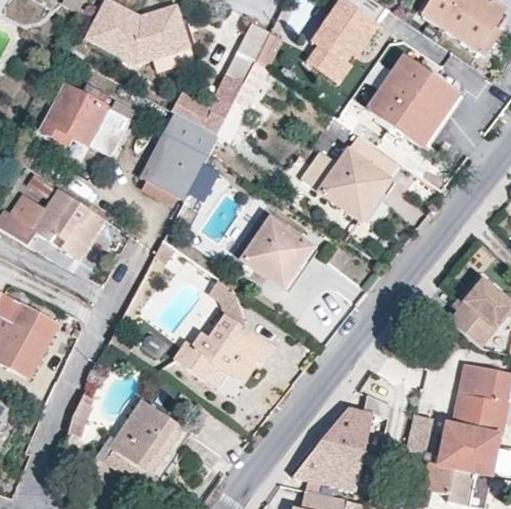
[(65,0),(63,4),(78,12),(84,0),(65,0)]
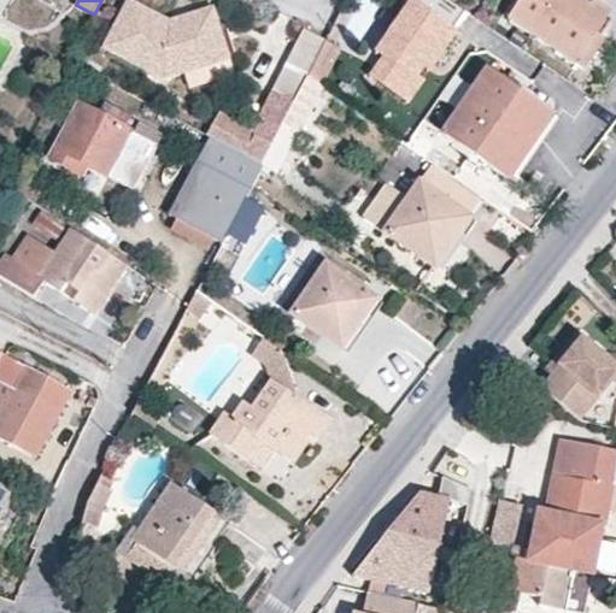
[(216,9),(172,21),(135,0),(132,0),(107,45),(166,77),(213,64),(205,37),(223,31),(216,9)]
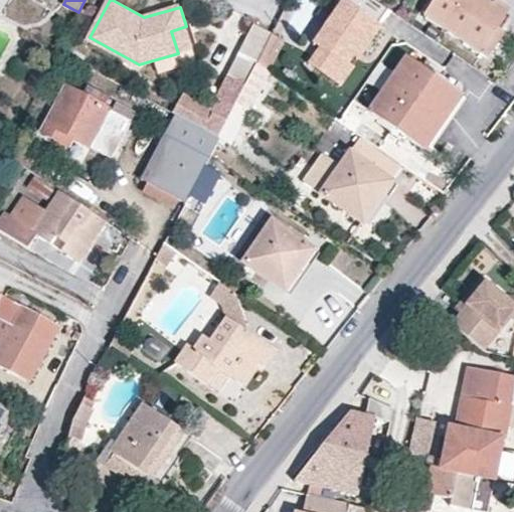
[(380,23),(344,0),(341,0),(313,42),(318,45),(307,62),(340,83),(380,23)]
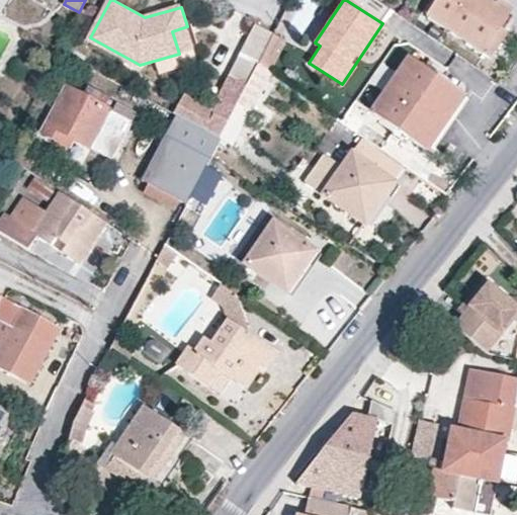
[(499,22),(508,7),(498,0),(437,0),(429,13),(491,57),(509,29),(499,22)]
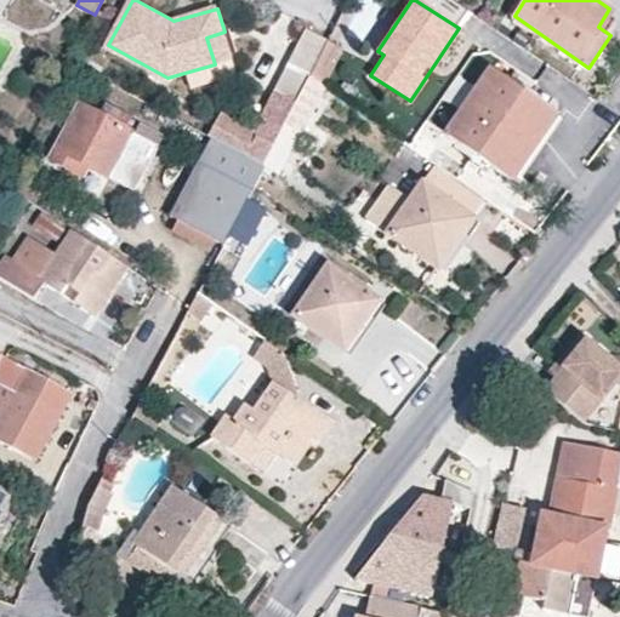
[(293,61),(255,131),(242,124),(219,112),(208,133),(209,135),(262,161),(307,74),(324,40),(307,30),(293,61)]
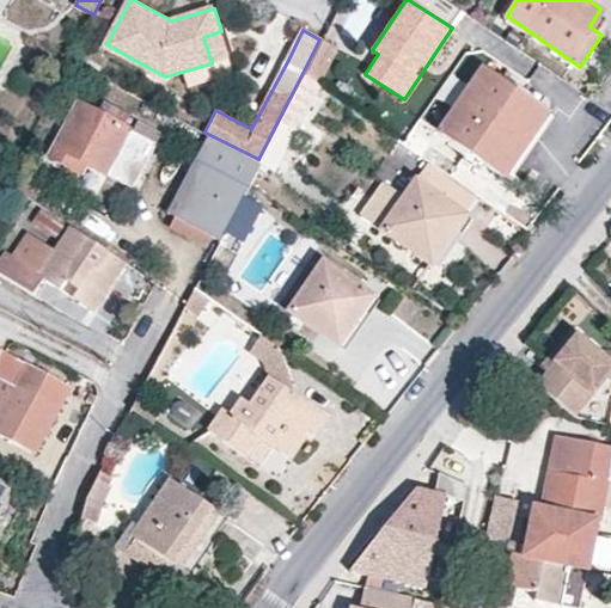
[(230,59),(221,31),(203,37),(212,63),(230,59)]
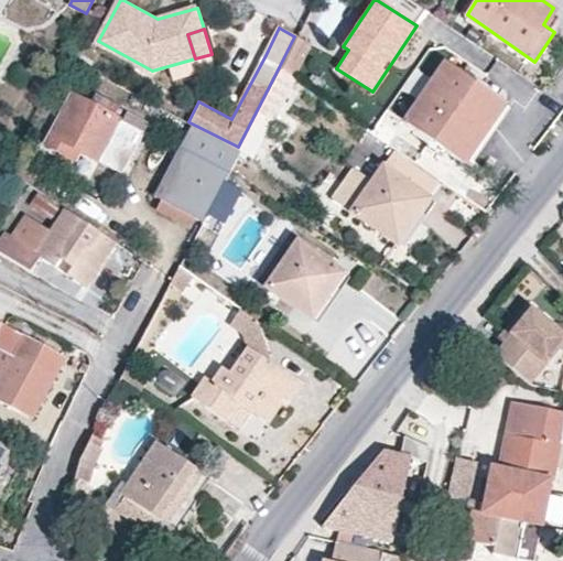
[(294,77),(311,44),(294,36),(279,67),(294,77)]
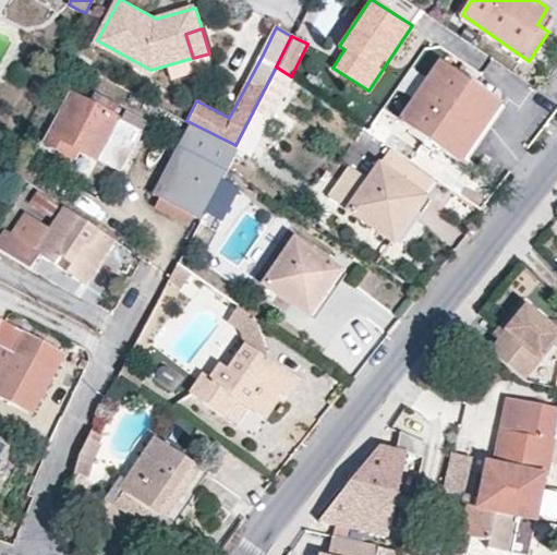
[(500,99),(442,59),(418,96),(402,118),(459,158),(463,153),(500,99)]
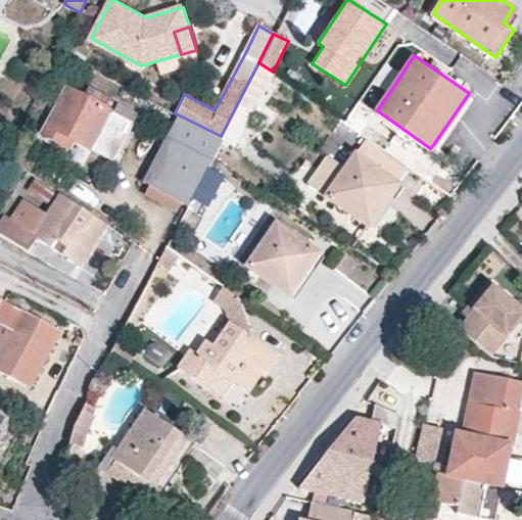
[(273,72),(258,62),(221,136),(233,143),(273,72)]
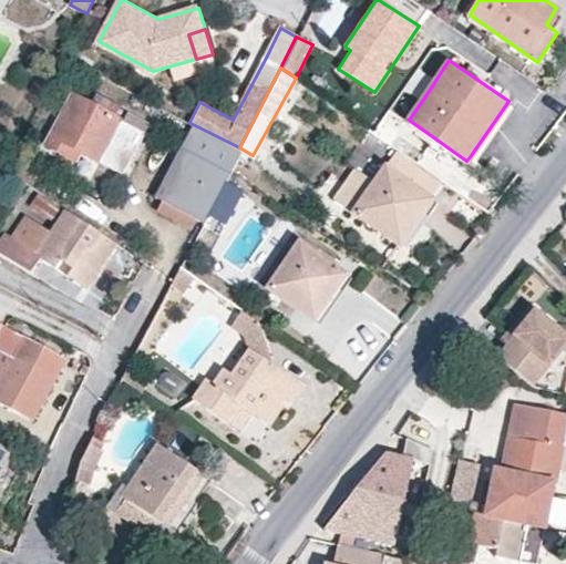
[(424,98),(401,82),(386,104),(409,120),(424,98)]
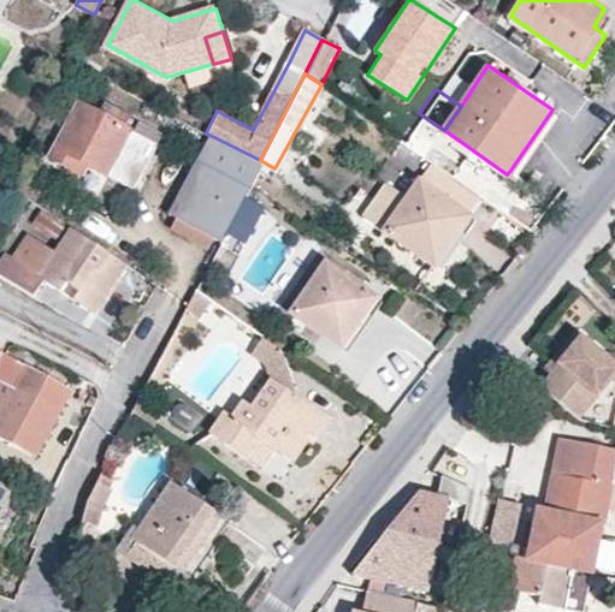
[(131,186),(157,141),(113,117),(118,107),(104,100),(98,111),(77,99),(47,156),(82,174),(88,165),(131,186)]
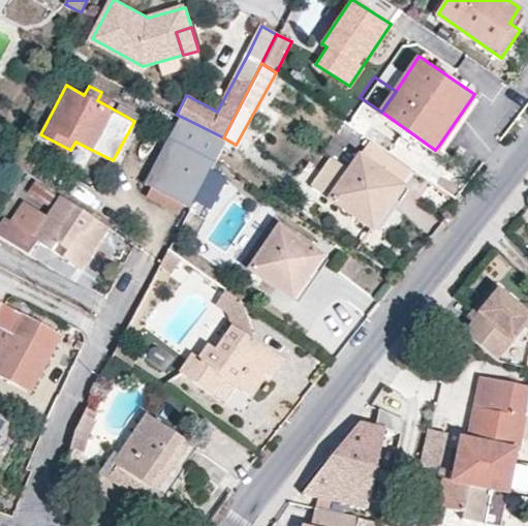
[(178,115),(167,134),(213,159),(213,156),(223,137),(178,115)]
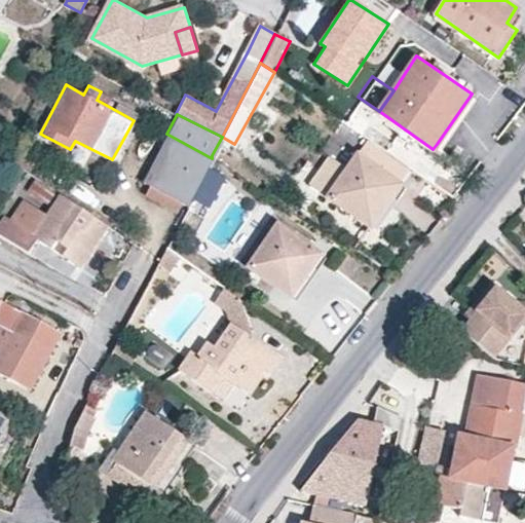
[(212,158),(166,134),(144,180),(188,203),(191,197),(208,165),(212,158)]
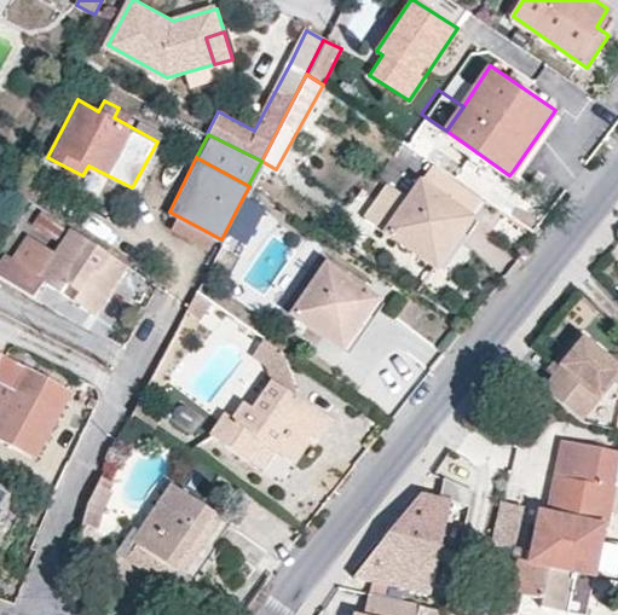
[(480,197),(432,164),(410,197),(387,231),(437,265),(480,197)]
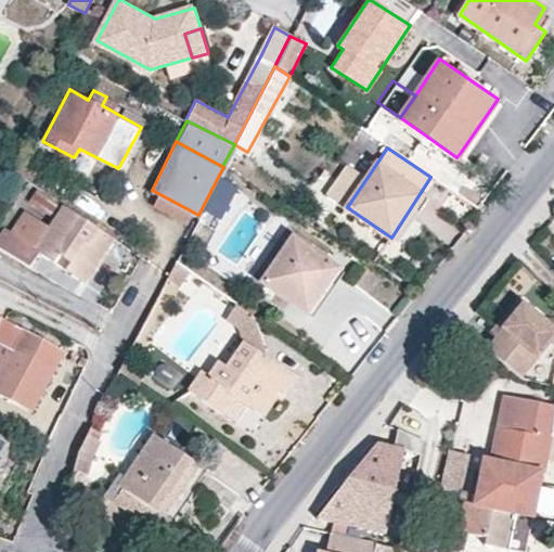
[(324,193),(347,207),(368,177),(347,161),(324,193)]
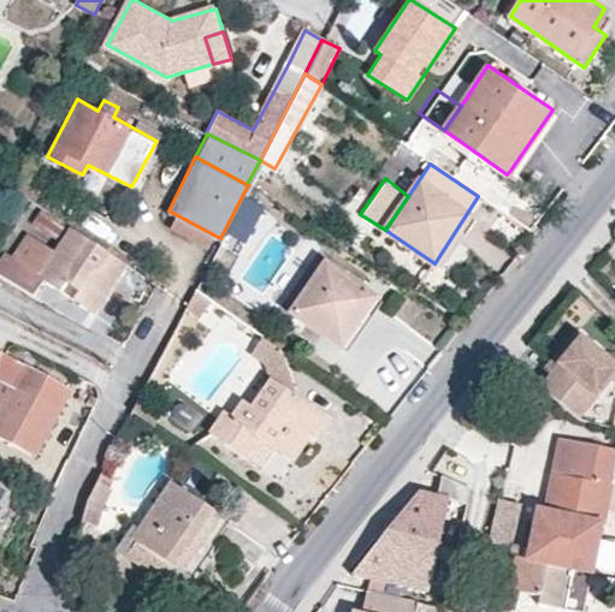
[(262,203),(243,194),(224,231),(244,242),(262,203)]
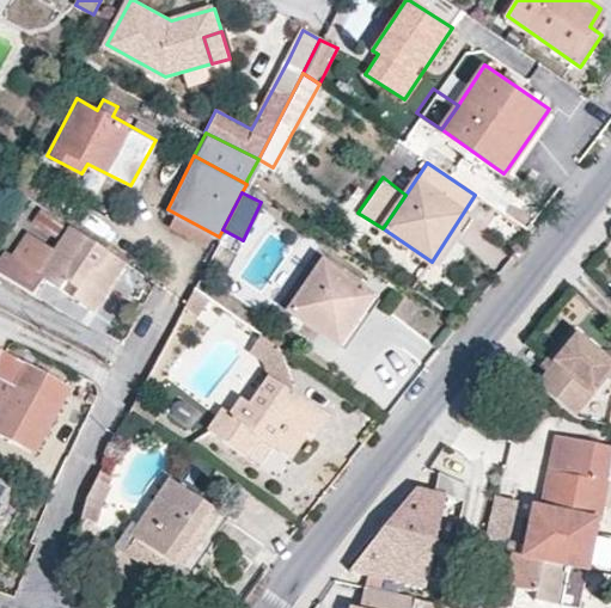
[(91,306),(121,262),(69,227),(54,247),(28,231),(12,255),(4,249),(0,255),(0,269),(30,289),(41,272),(57,283),(62,276),(79,286),(74,295),(91,306)]
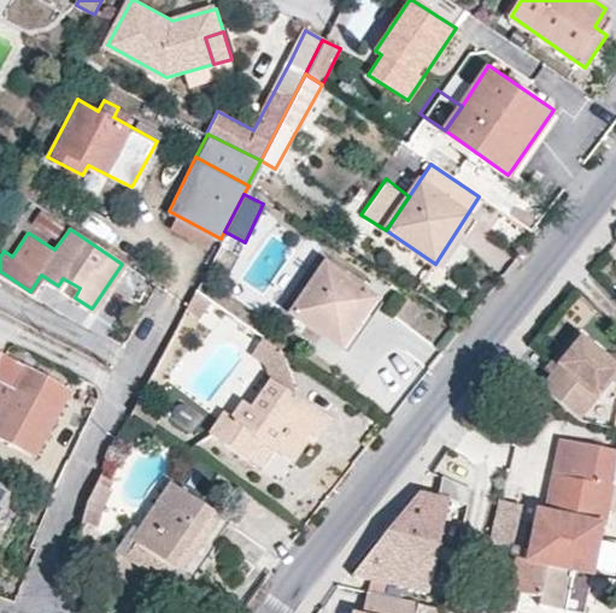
[(326,263),(293,311),(342,343),(374,296),(326,263)]
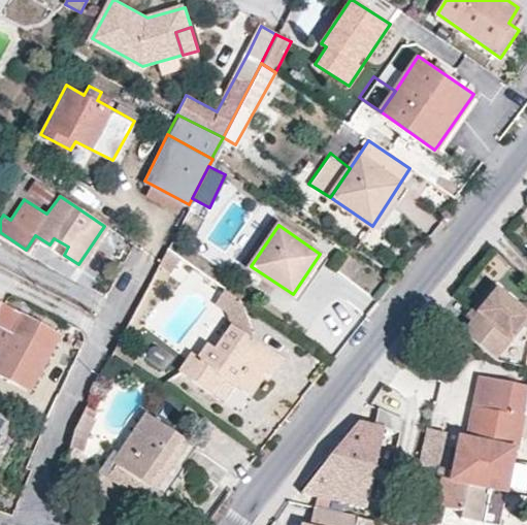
[(177,258),(166,250),(162,258),(159,264),(169,270),(177,258)]
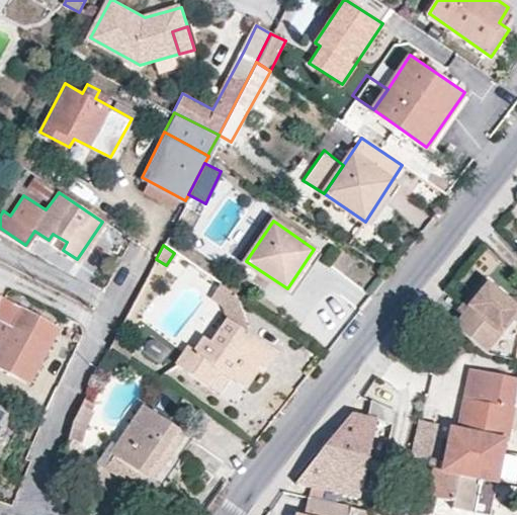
[(454,325),(485,349),(516,311),(516,305),(490,283),(454,325)]
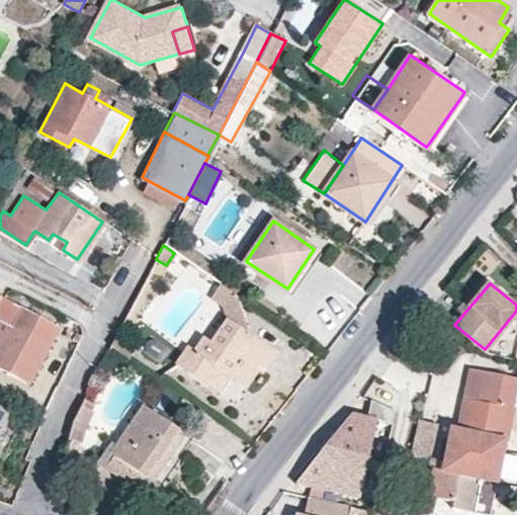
[(253,333),(237,294),(221,284),(212,297),(224,305),(229,317),(211,339),(203,334),(193,349),(188,346),(177,362),(218,390),(230,373),(242,382),(257,362),(265,366),(275,349),(253,333)]
